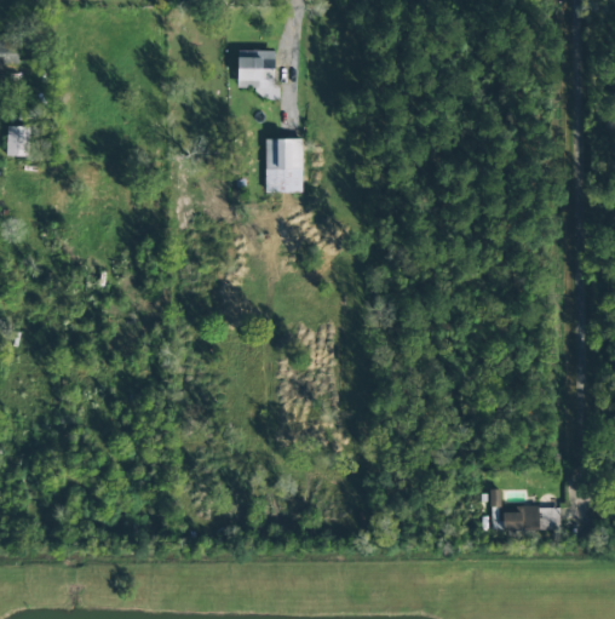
[(0,81),(4,81),(5,63),(21,63),(21,38),(0,38),(0,81)]
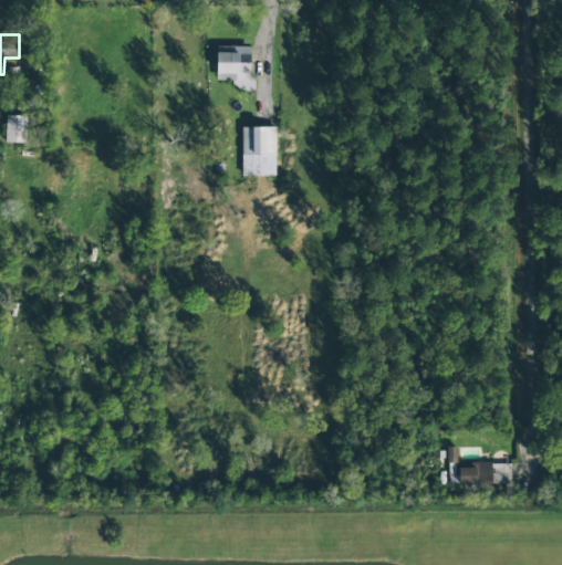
[(251,45),(217,45),(217,79),(238,79),(238,89),(251,89),(251,45)]
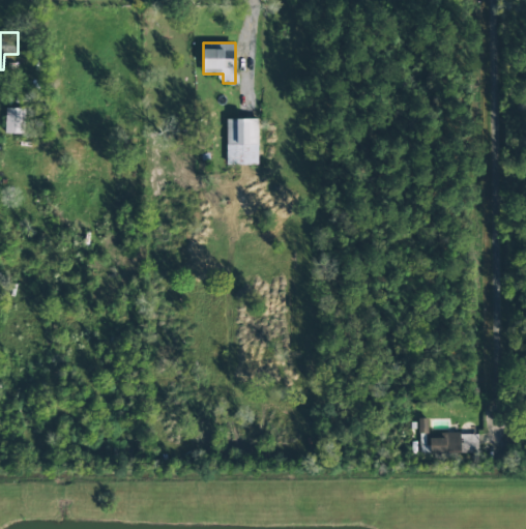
[(8,133),(27,134),(28,109),(9,108),(8,133)]
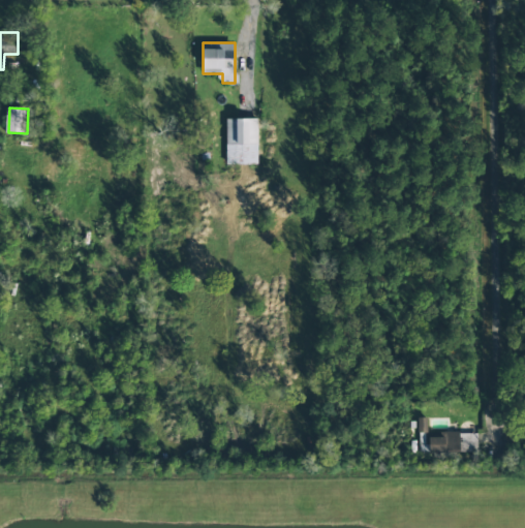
[(258,118),(227,118),(227,163),(258,163),(258,118)]
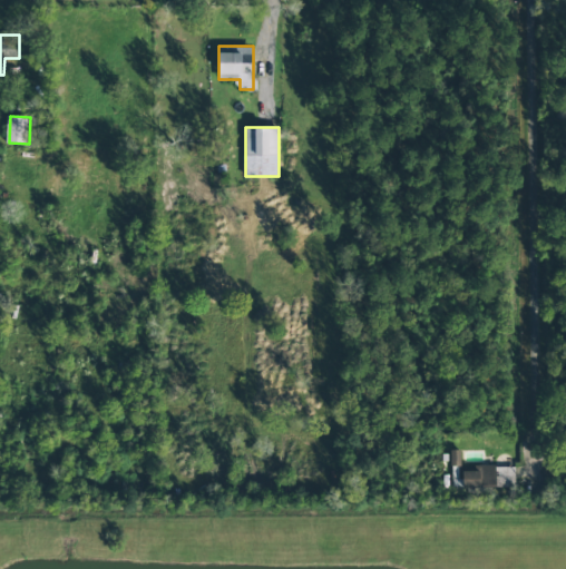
[(454,466),(464,466),(464,450),(454,450),(454,466)]
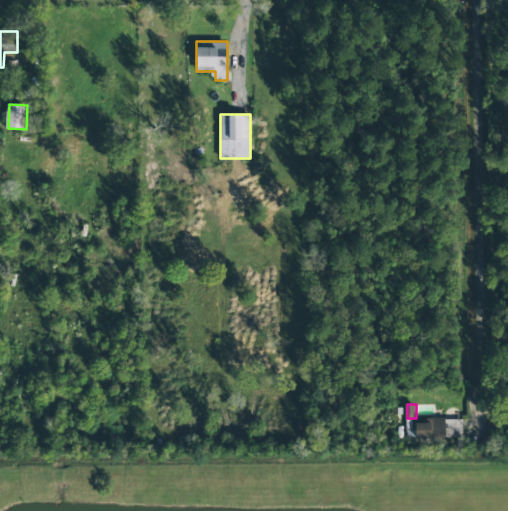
[(463,438),(463,419),(414,419),(414,438),(463,438)]
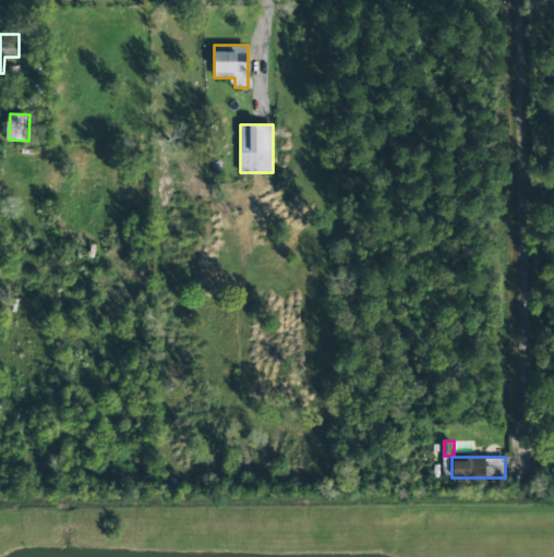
All buildings are outlined.
